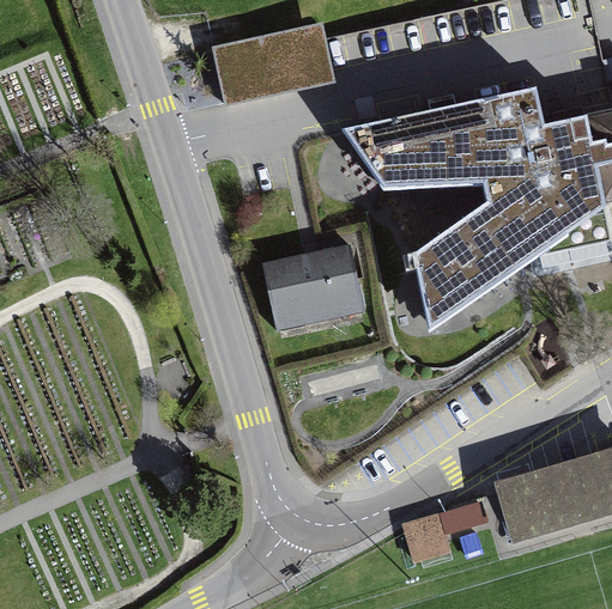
[(211,49),(223,99),(317,79),(307,29),(211,49)]
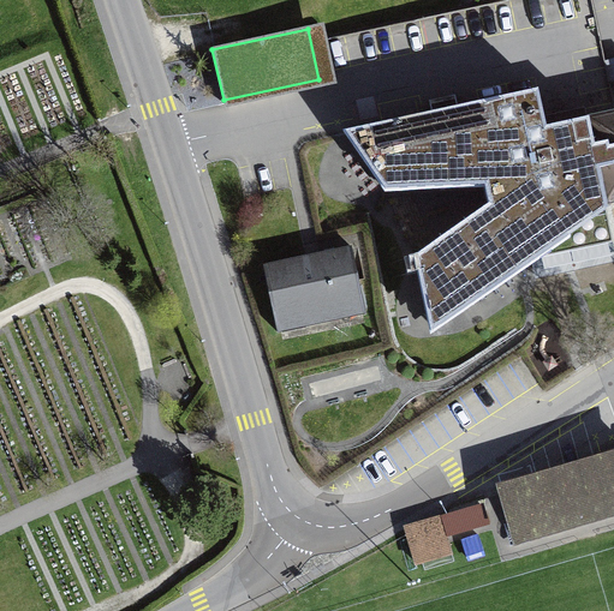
[(604,203),(603,201),(585,115),(544,125),(536,87),(341,129),(383,187),(482,185),(486,202),(412,253),(429,324),(441,315),(445,319),(568,234),(564,211),(604,203)]
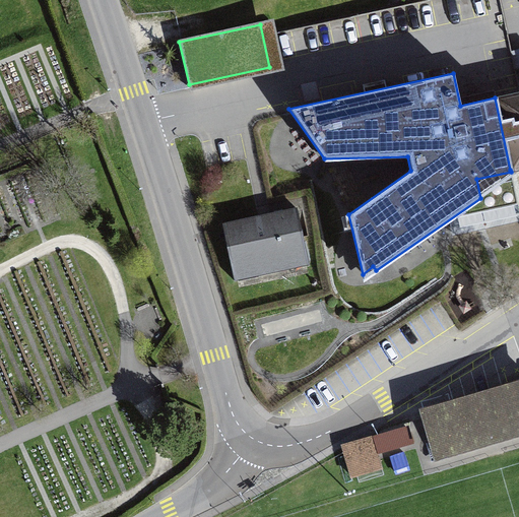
[(518,92),(495,98),(510,170),(518,168),(518,92)]
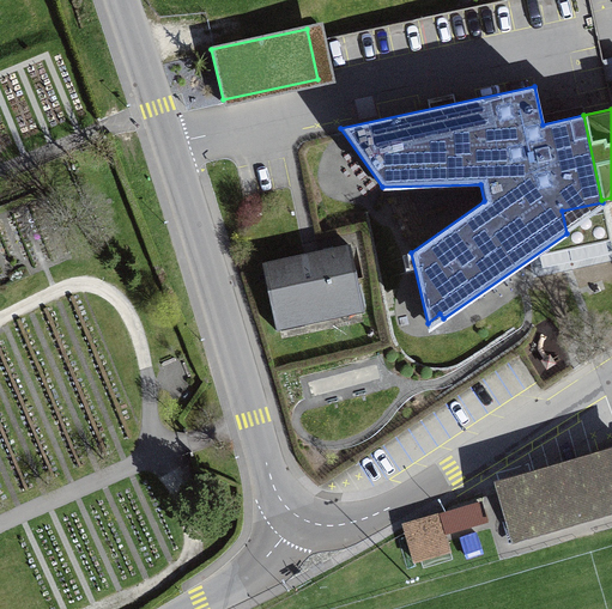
[(264,267),(274,321),(361,303),(349,249),(264,267)]
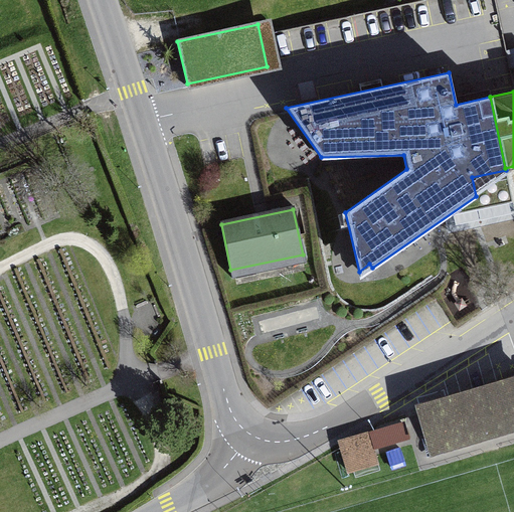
[(513,380),(418,409),(430,448),(513,422),(513,380)]
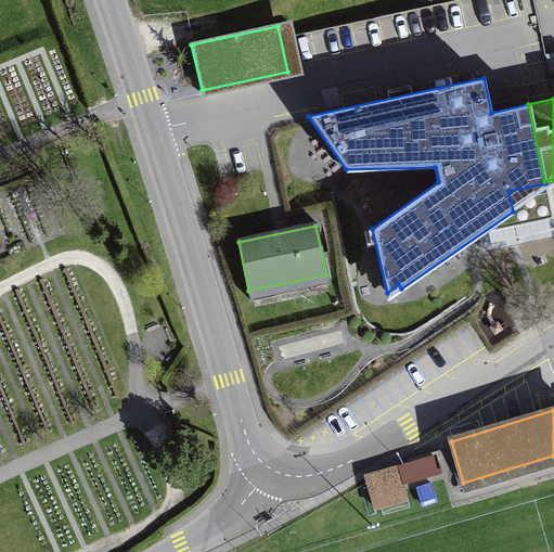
[(374,505),(406,496),(396,464),(364,474),(374,505)]
